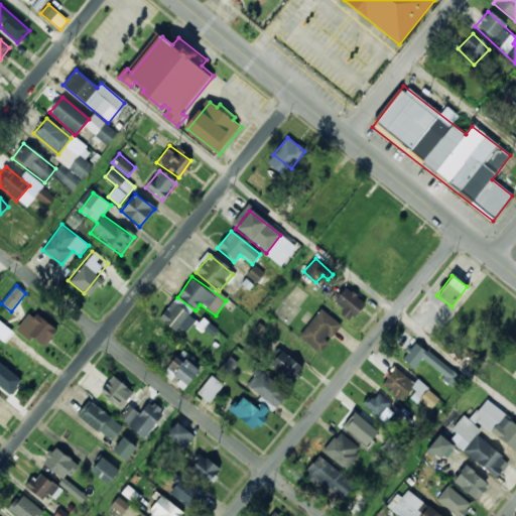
[(352,319),(364,302),(344,288),(332,306),(352,319)]
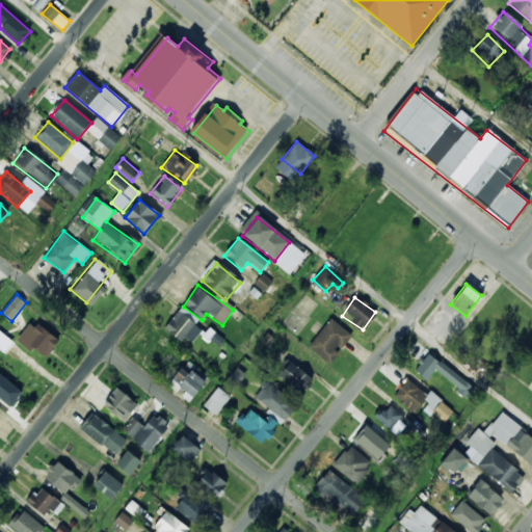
[(164,327),(179,343),(194,326),(180,312),(164,327)]
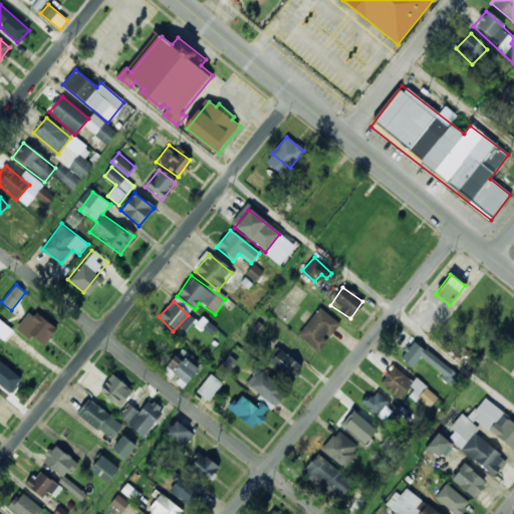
[(297,335),(317,352),(339,325),(319,309),(297,335)]
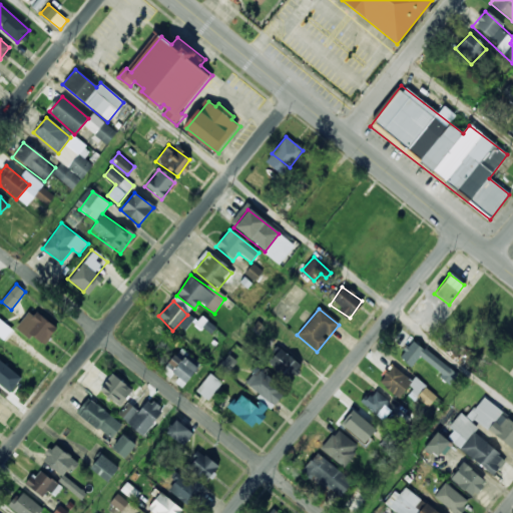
[(16,329),(42,347),(55,329),(30,310),(16,329)]
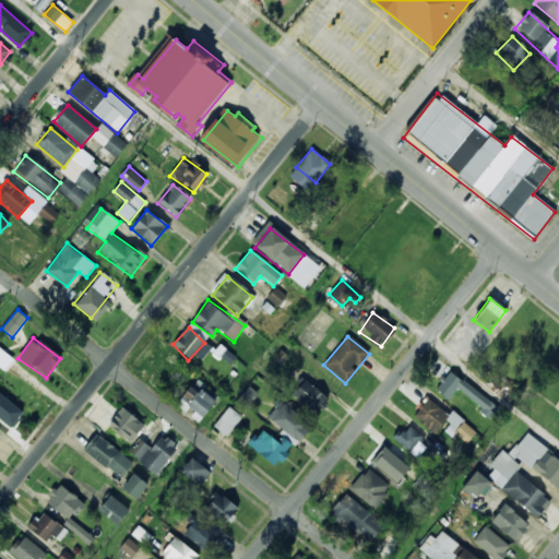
[(0,367),(4,371),(14,360),(0,347),(0,367)]
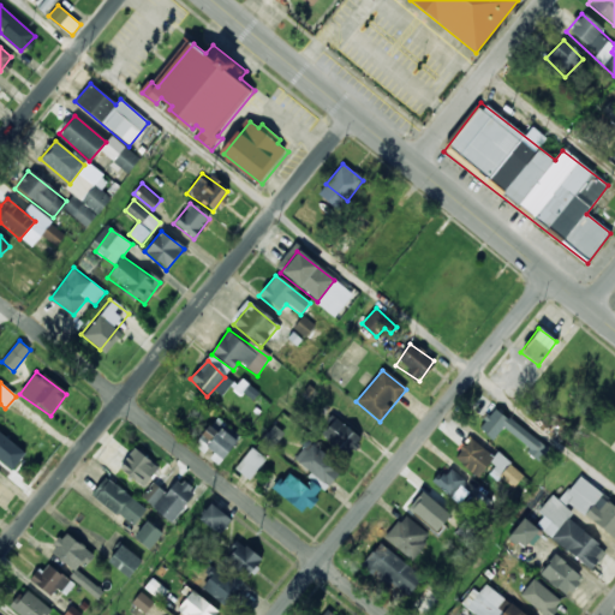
[(493,441),(502,428),(538,455),(544,448),(493,408),(477,429),(493,441)]
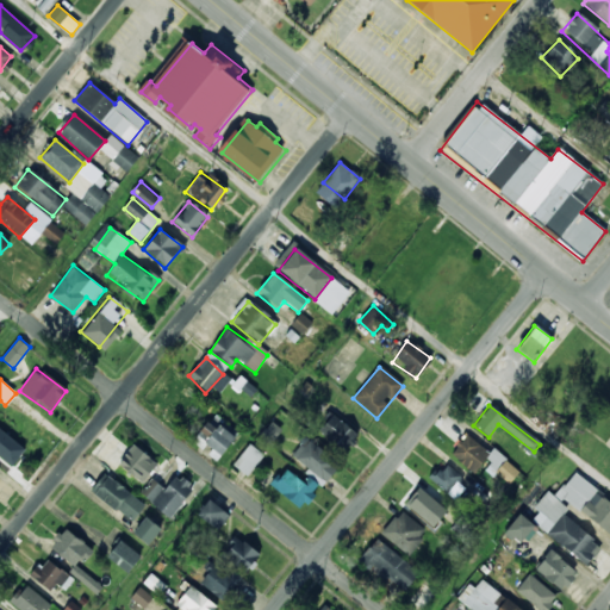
[(341,454),(358,436),(334,415),(317,431),(341,454)]
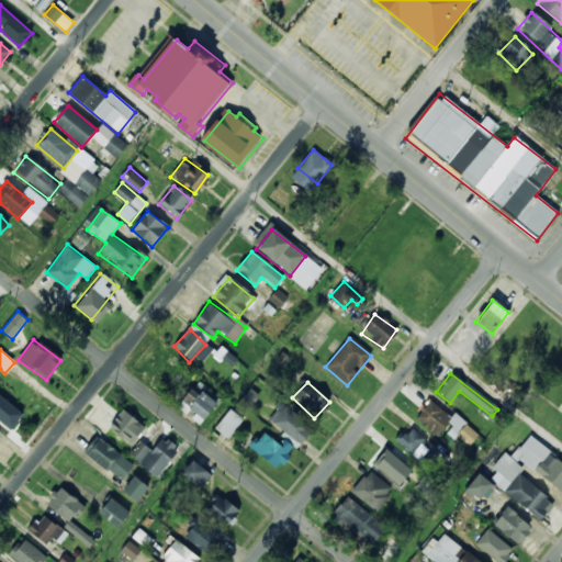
[(179,402),(202,420),(220,400),(204,388),(199,395),(190,389),(179,402)]
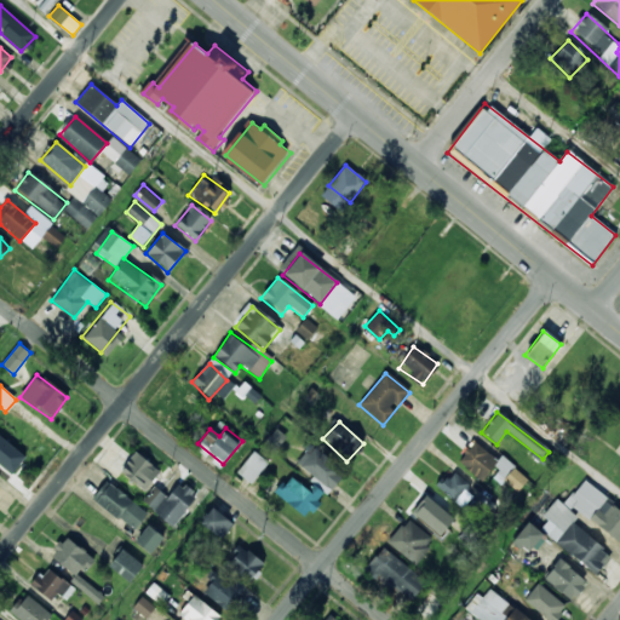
[(17,455),(0,440),(0,470),(3,472),(17,455)]
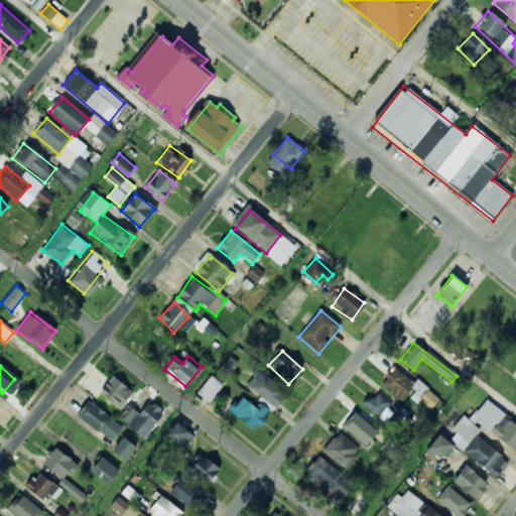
[(437,400),(394,367),(381,385),(403,402),(409,394),(430,410),(437,400)]
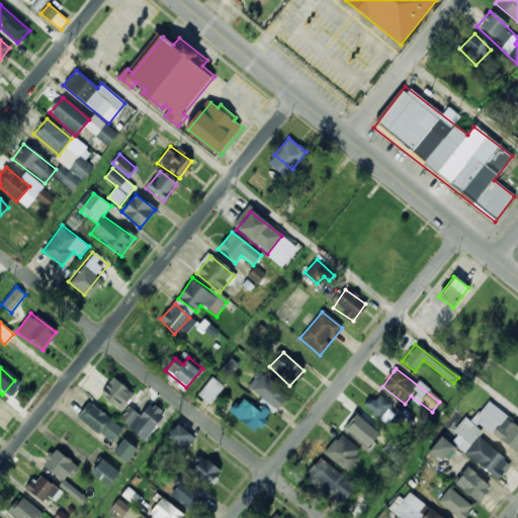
[(286,396),(262,372),(248,386),(273,410),(286,396)]
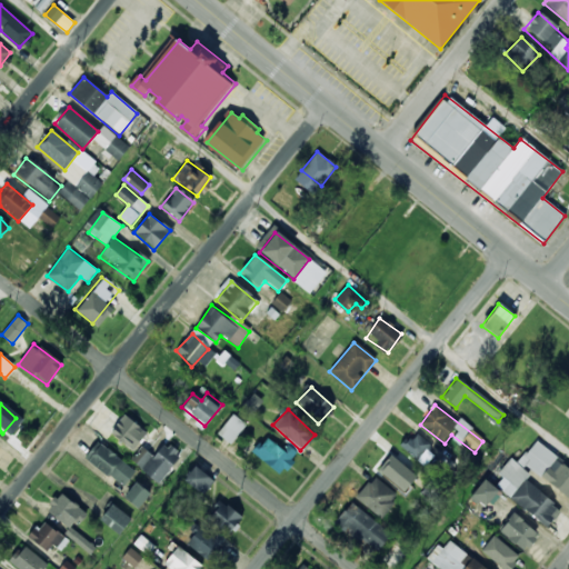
[(146,432),(123,416),(109,435),(132,451),(146,432)]
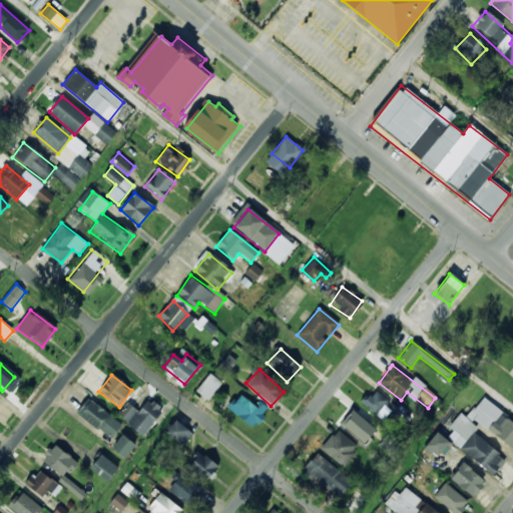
[(221,384),(210,375),(195,391),(206,401),(221,384)]
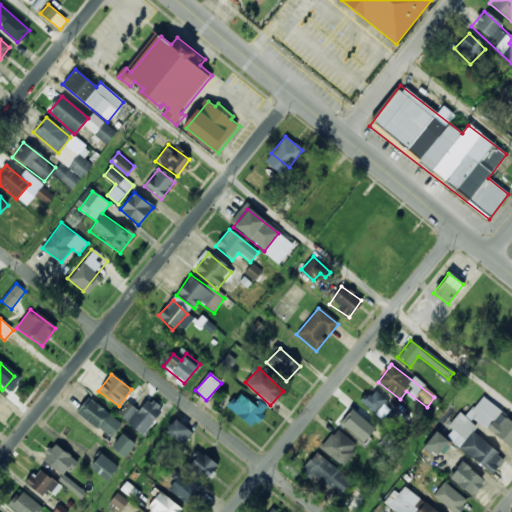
[(388,404),(374,389),(362,401),(376,416),(388,404)]
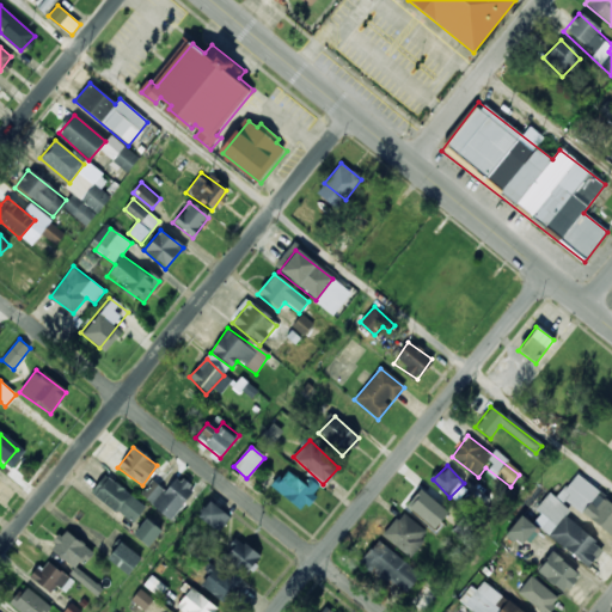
[(319,489),(307,479),(303,485),(286,470),(270,487),(299,512),(319,489)]
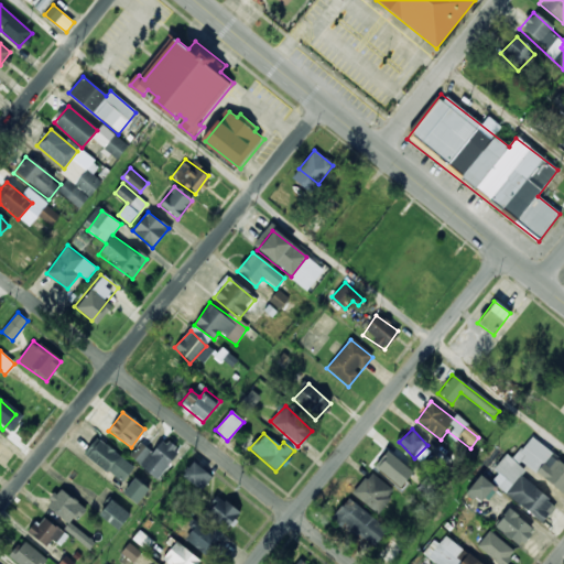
[(122,484),(134,468),(97,438),(85,454),(122,484)]
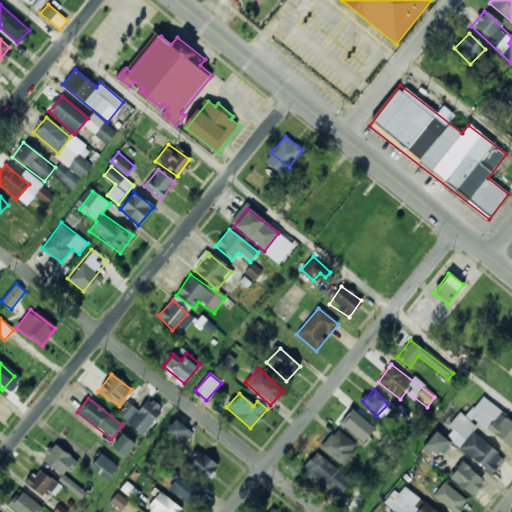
[(137,412),(132,408),(128,413),(132,416),(126,423),(141,436),(162,410),(147,399),(137,412)]
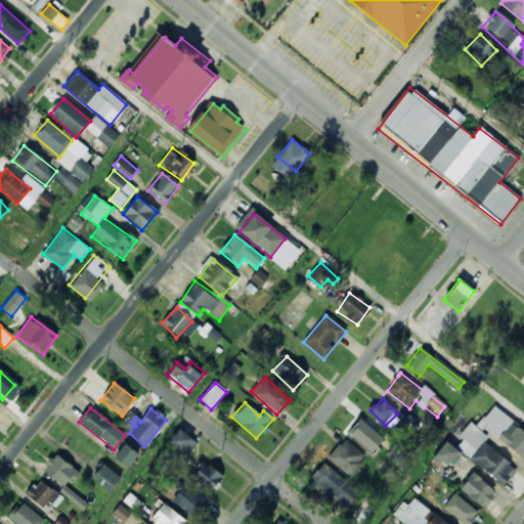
[(477,428),(523,459),(523,431),(490,408),(477,428)]
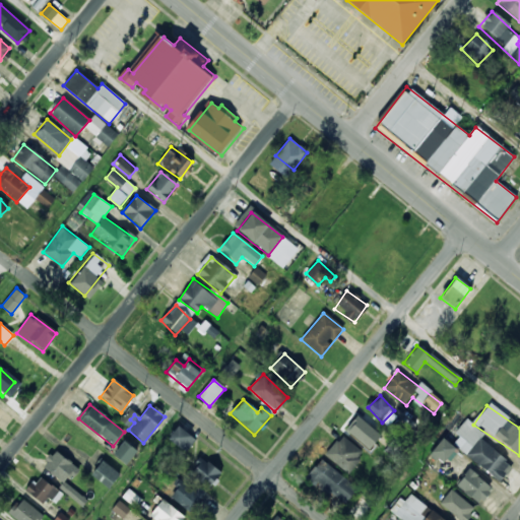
[(345,431),(361,446),(375,432),(359,416),(345,431)]
